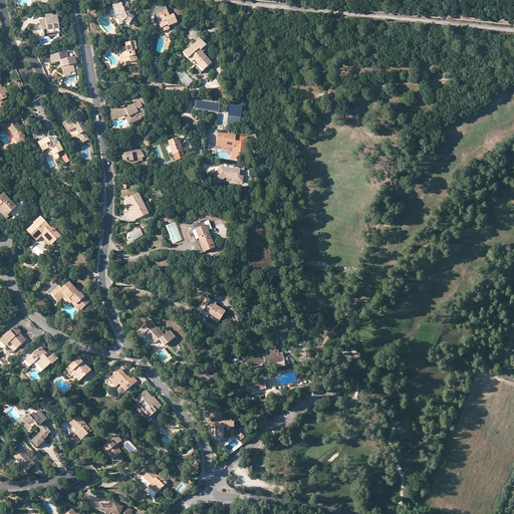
[(113,5),(114,10),(117,9),(118,16),(121,22),(124,21),(130,23),(134,17),(130,15),(130,12),(131,11),(130,5),(122,6),(122,4),(121,3),(113,5)]
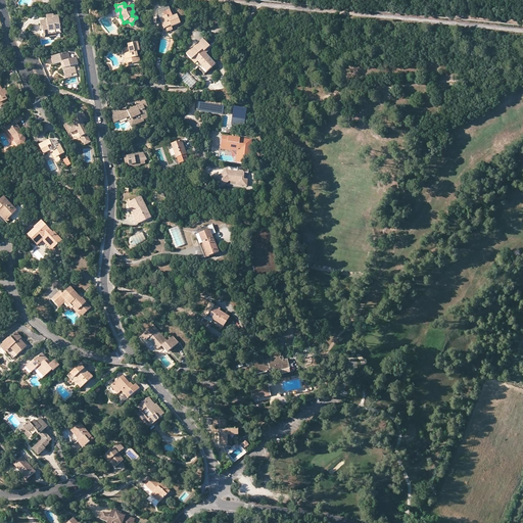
[(172,26),(172,27),(181,24),(177,15),(173,17),(168,6),(157,10),(157,17),(161,28),(163,27),(164,29),(167,29),(172,26)]
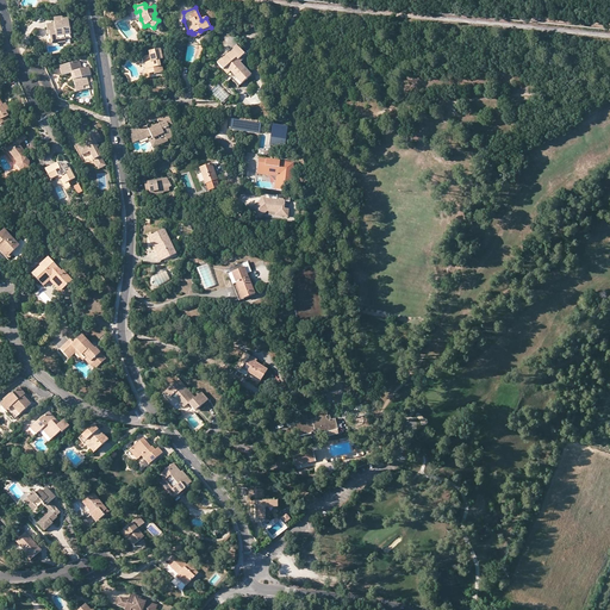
[(66,36),(72,35),(69,18),(63,19),(63,17),(55,18),(55,24),(48,25),(50,41),(51,41),(66,39),(66,36)]
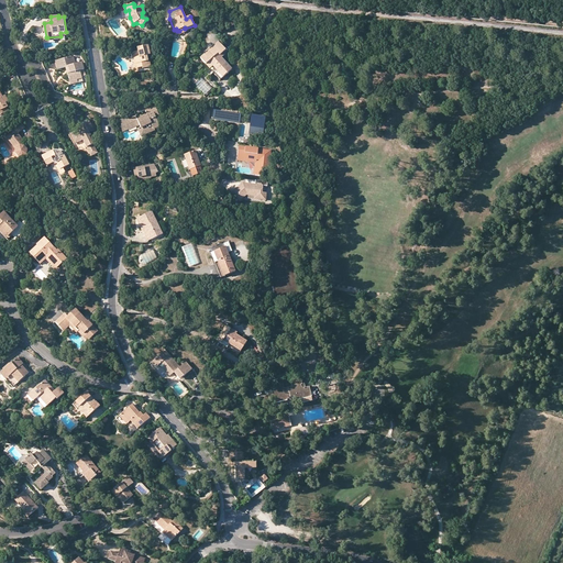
[(200,59),(211,70),(213,73),(220,80),(232,69),(221,58),(219,56),(223,53),(227,51),(219,43),(200,59)]
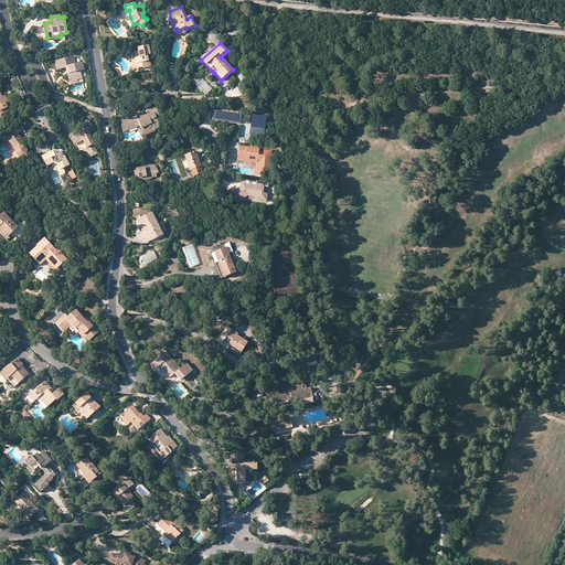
[(140,52),(135,53),(138,70),(140,70),(144,68),(144,70),(149,68),(148,63),(150,62),(149,60),(149,56),(151,55),(150,46),(139,49),(140,52)]
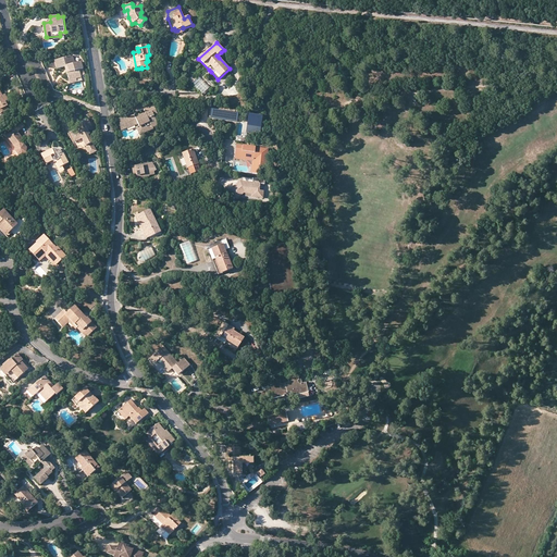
[(70,81),(76,78),(82,77),(79,70),(84,69),(82,61),(75,63),(73,56),(56,61),(58,69),(65,66),(70,81)]
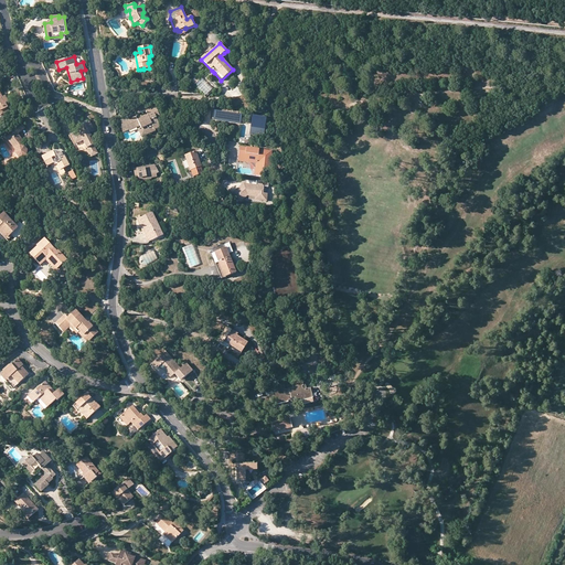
[(3,97),(0,92),(0,112),(2,116),(10,112),(7,104),(9,102),(6,96),(3,97)]
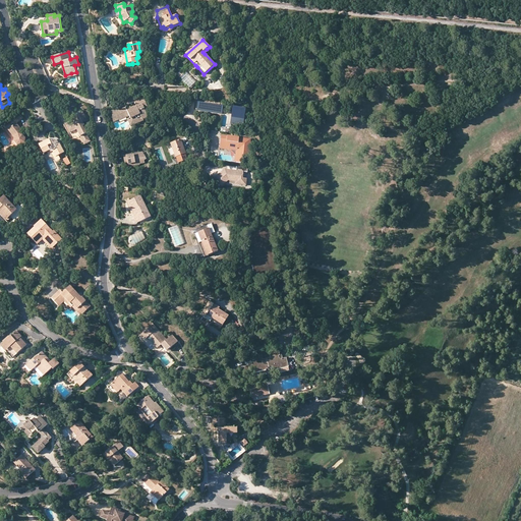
[(134,102),(132,97),(124,101),(126,106),(134,102)]
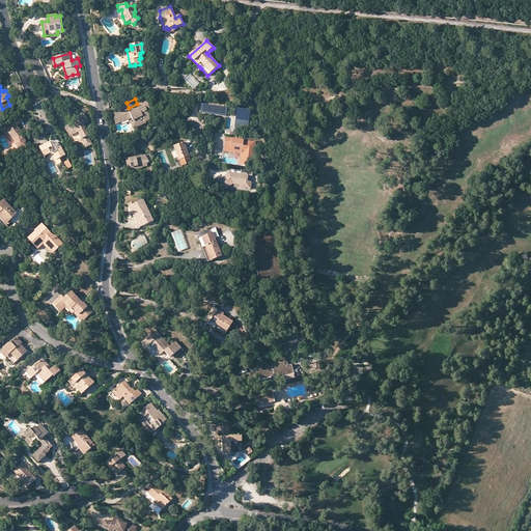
[(132,118),(133,121),(135,120),(138,119),(139,121),(144,119),(145,121),(151,119),(147,111),(150,110),(146,101),(138,105),(139,108),(140,110),(130,114),(129,112),(128,110),(118,114),(121,122),(132,118)]
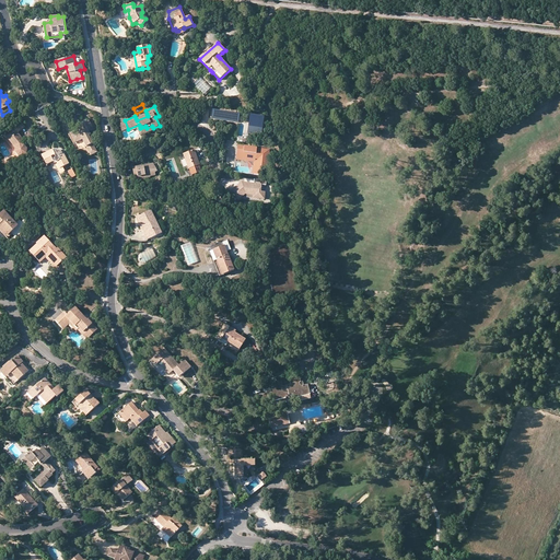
[(240,114),(212,111),(211,120),(238,123),(240,114)]
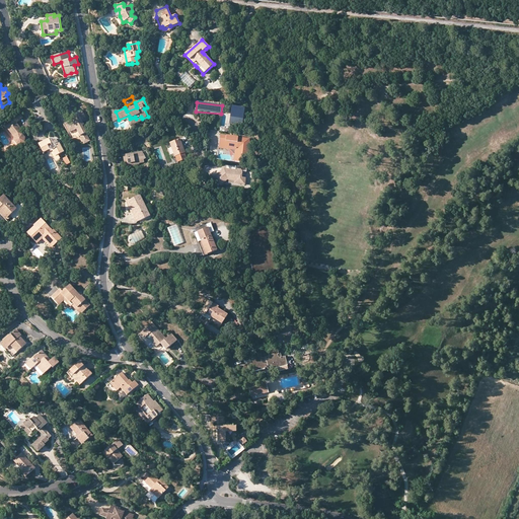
[(246,109),(233,107),(230,124),(243,127),(246,109)]
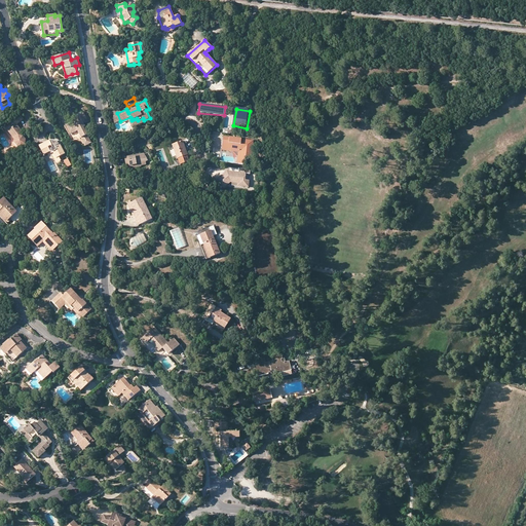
[(120,121),(117,113),(114,112),(111,113),(114,123),(120,121)]
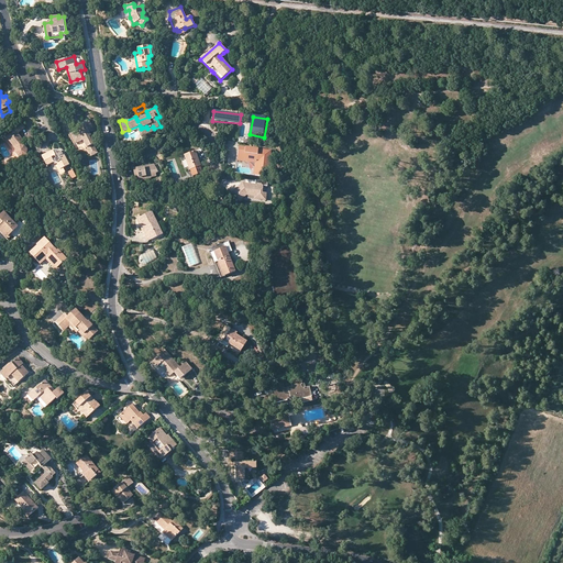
[(80,134),(79,132),(72,135),(76,143),(84,140),(89,152),(96,148),(89,136),(91,136),(89,132),(95,130),(89,121),(83,124),(86,132),(83,133),(80,134)]
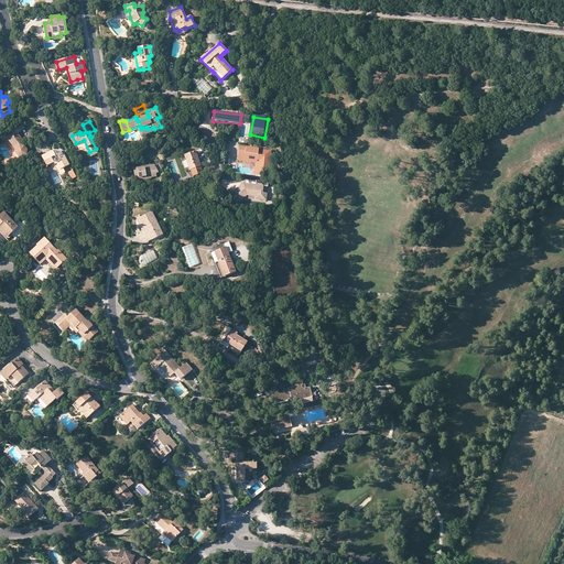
[(155,131),(154,129),(153,127),(148,129),(144,130),(143,128),(141,129),(138,130),(141,137),(155,131)]
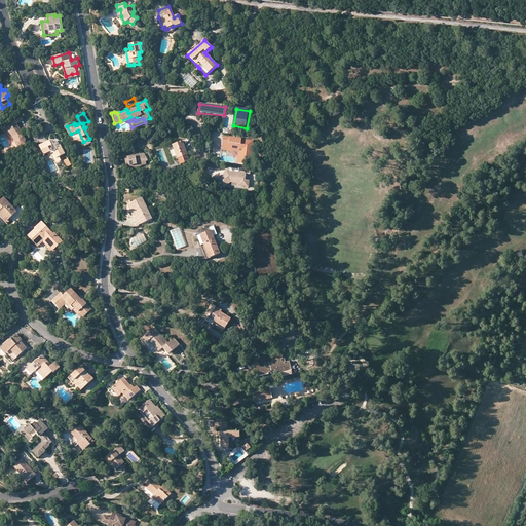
[(16,124),(12,120),(5,126),(8,130),(10,128),(16,137),(14,138),(14,143),(17,147),(22,147),(26,144),(26,140),(23,136),(25,135),(16,124)]
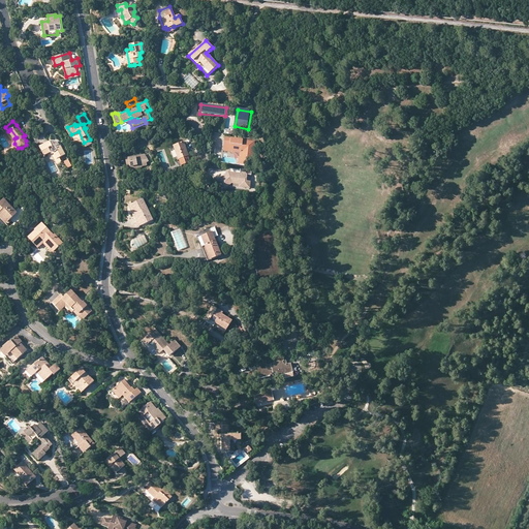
[(72,136),(71,134),(67,127),(74,124),(73,123),(65,127),(70,137),(72,136)]
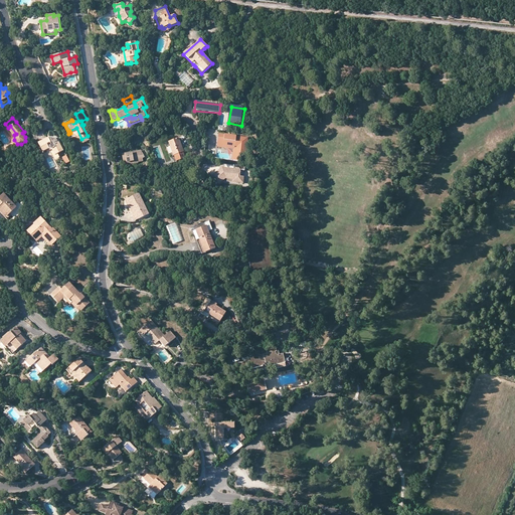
[(8,128),(14,135),(16,134),(10,126),(8,128)]
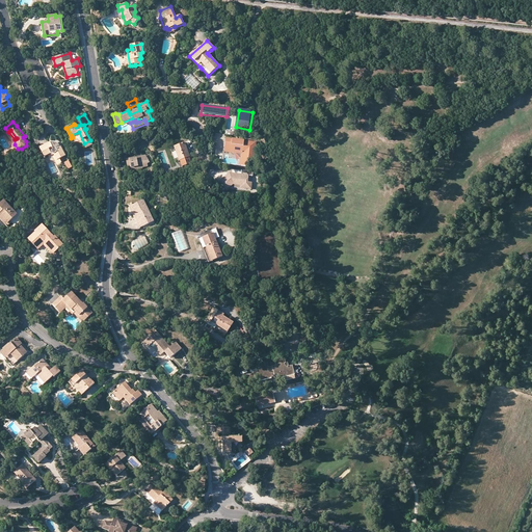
[(228,159),(237,160),(237,165),(241,166),(242,161),(248,161),(248,158),(254,159),(256,142),(225,139),(223,156),(229,156),(228,159)]
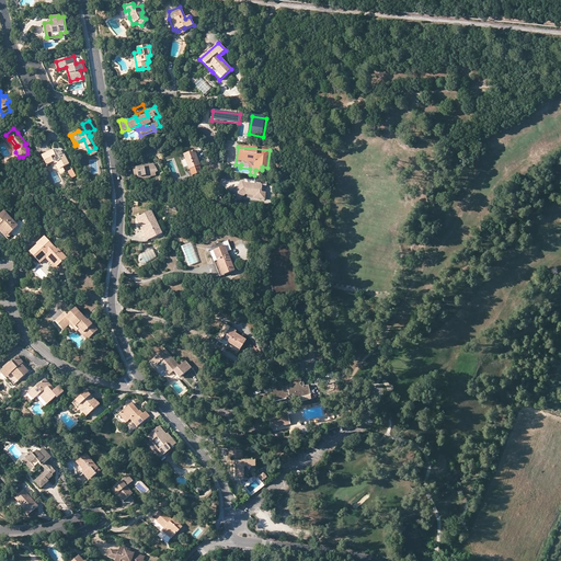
[(60,169),(64,168),(69,164),(64,153),(63,155),(63,152),(59,151),(56,150),(54,151),(53,150),(42,156),(47,165),(54,162),(58,163),(58,164),(60,169)]
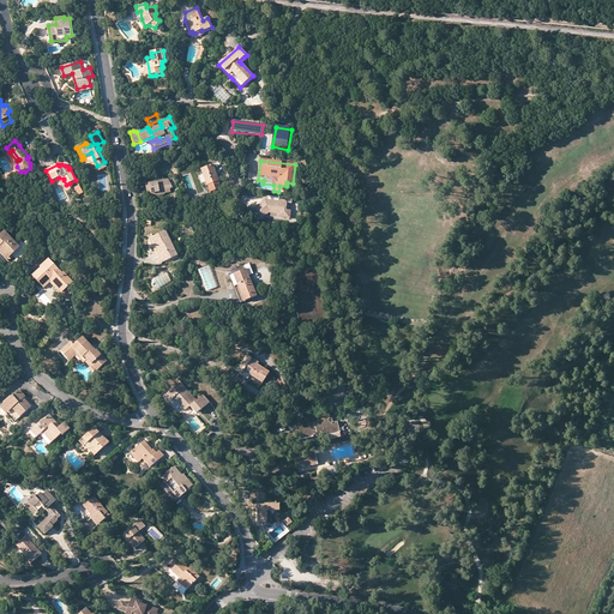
[(212,166),(200,169),(206,186),(208,186),(218,182),(212,166)]
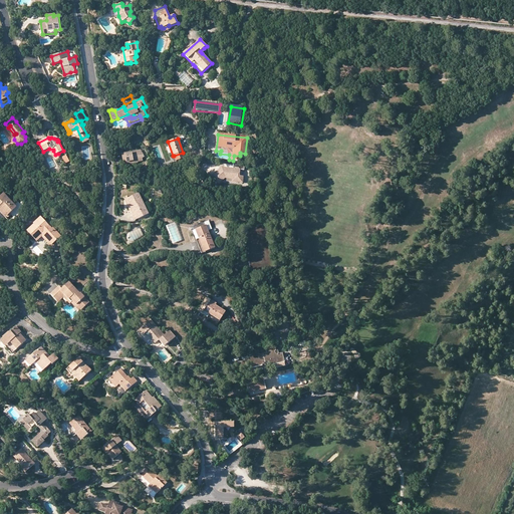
[(170,157),(173,156),(168,142),(165,143),(170,157)]
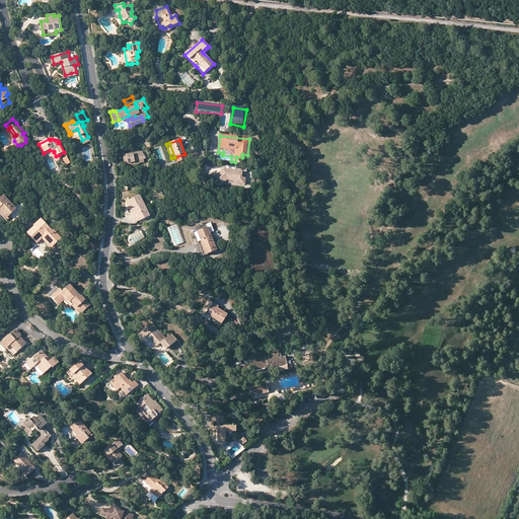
[(143,151),(119,156),(121,163),(127,162),(128,167),(136,166),(136,164),(140,164),(140,162),(144,162),(144,159),(146,158),(143,151)]
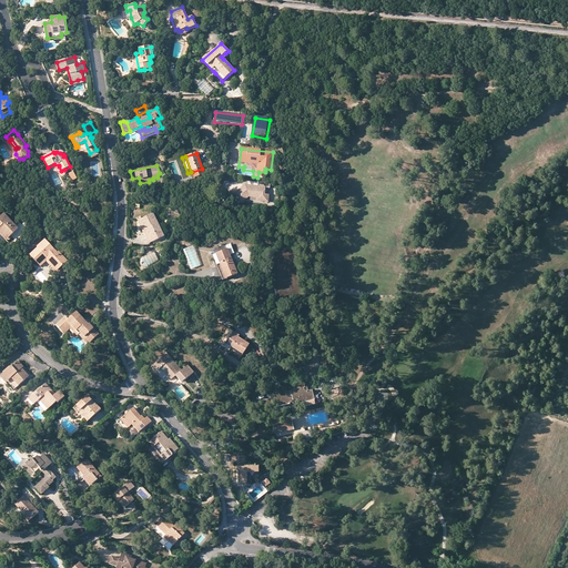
[(67,174),(64,170),(61,171),(59,166),(57,168),(61,176),(67,174)]
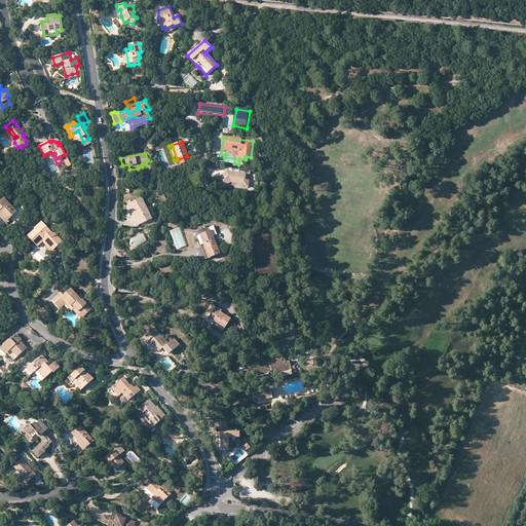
[(189,162),(187,156),(178,159),(180,165),(189,162)]
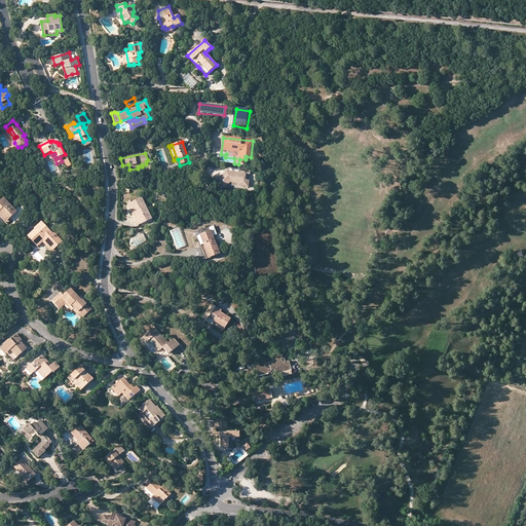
[(65,160),(67,167),(73,165),(71,158),(65,160)]
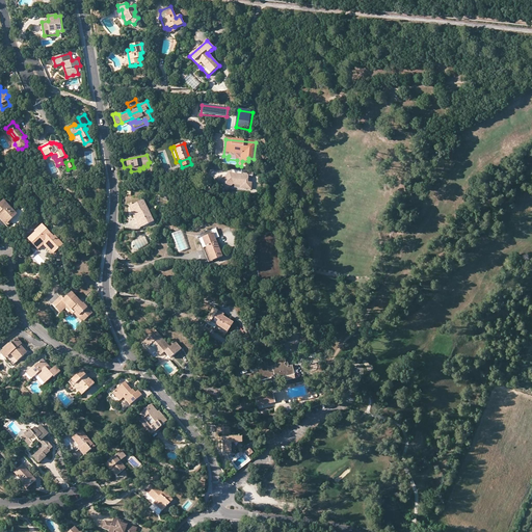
[(230,174),(220,182),(227,190),(233,184),(241,185),(241,188),(251,189),(251,182),(248,182),(248,176),(251,176),(251,170),(242,170),(241,175),(230,174)]
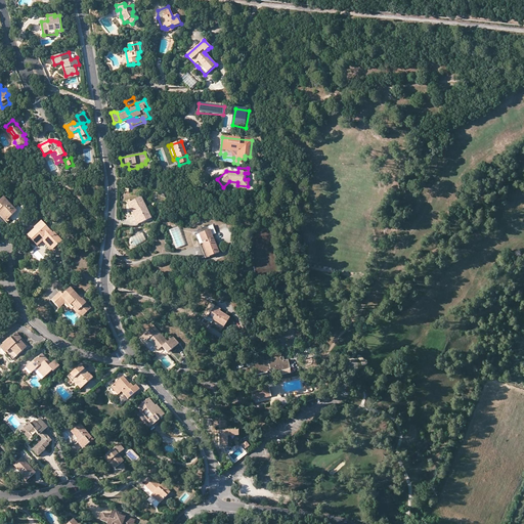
[(0,212),(8,220),(17,211),(4,198),(0,201),(0,212)]
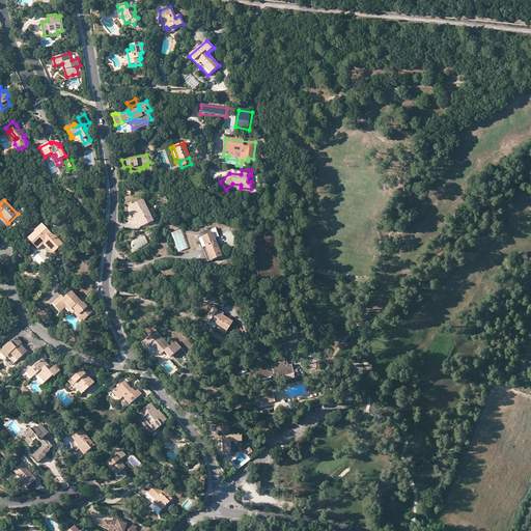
[(143,200),(133,204),(131,205),(136,216),(138,215),(143,226),(154,222),(143,200)]
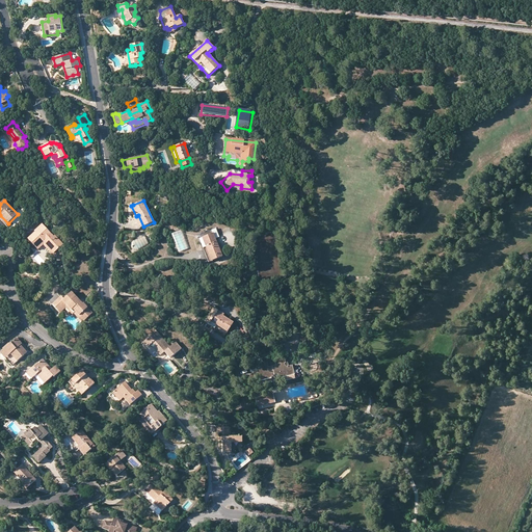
[(140,229),(143,227),(138,215),(136,216),(131,206),(133,205),(132,203),(128,205),(134,217),(140,229)]
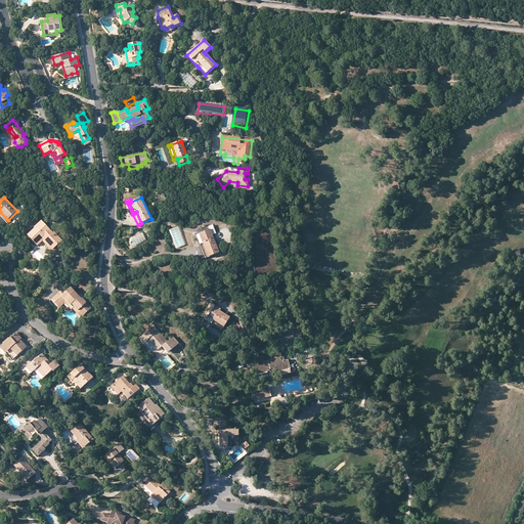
[(43,237),(54,249),(62,241),(54,232),(53,233),(42,221),(35,228),(36,229),(29,235),(36,244),(43,237)]
